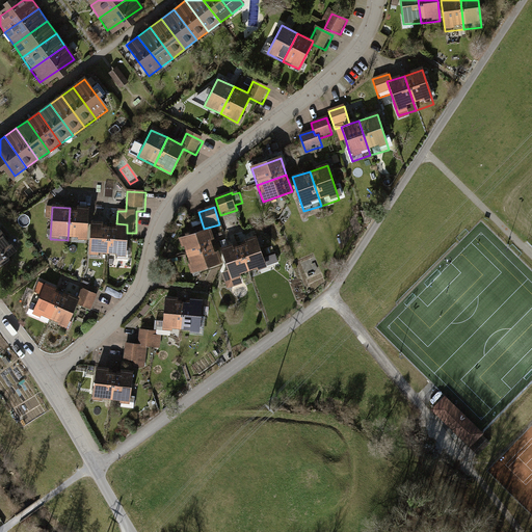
[(87,241),(88,209),(70,208),(68,240),(87,241)]
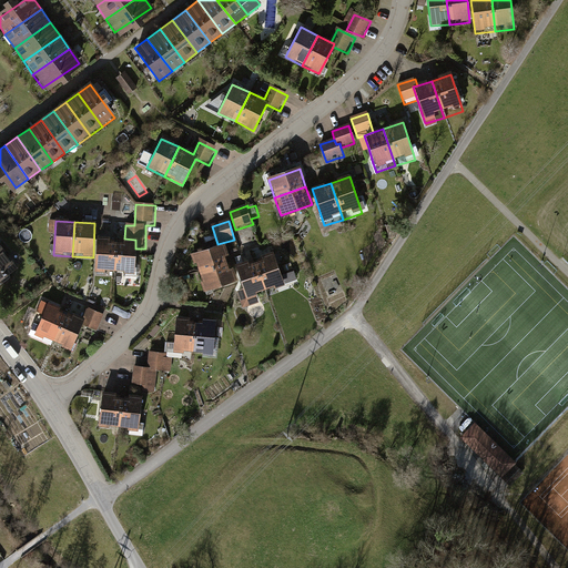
[(115,239),(95,237),(94,271),(113,272),(115,239)]
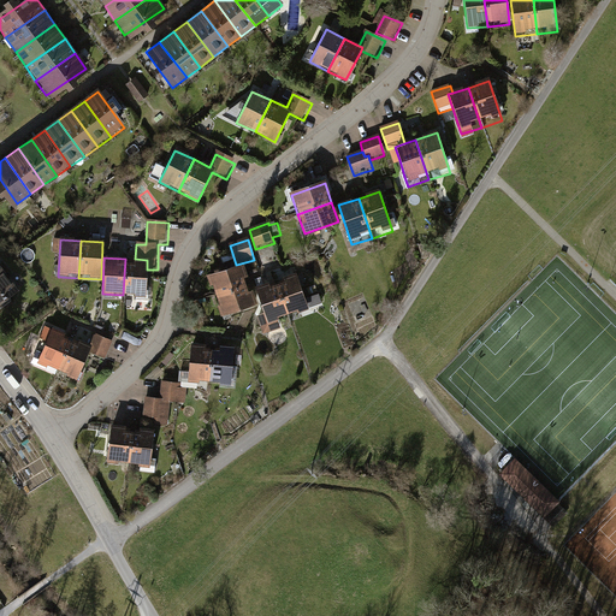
[(123,295),(146,296),(147,270),(147,260),(135,259),(125,259),(123,295)]
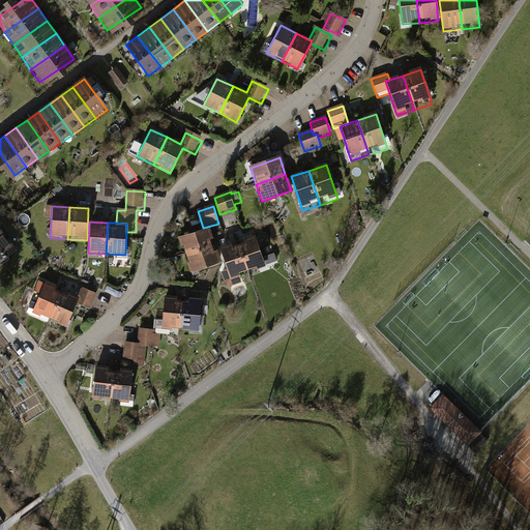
[(178,239),(183,256),(213,245),(207,229),(178,239)]
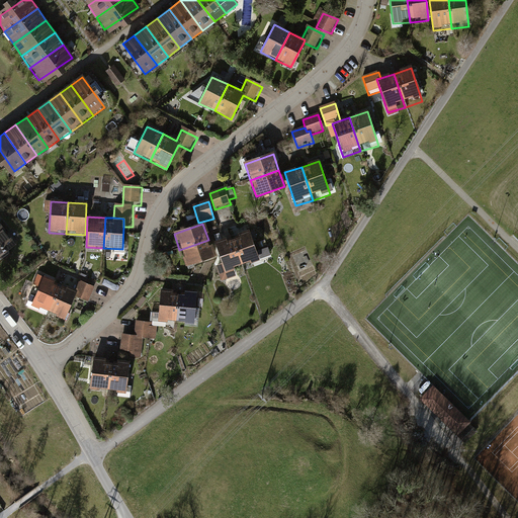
[(0,225),(0,243),(9,237),(0,225)]
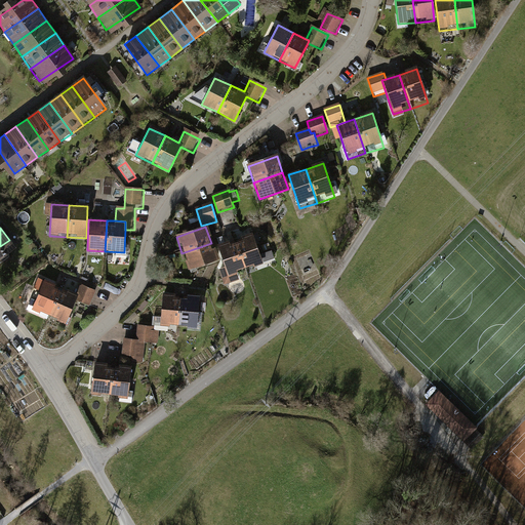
[(264,267),(252,233),(235,239),(246,273),(264,267)]
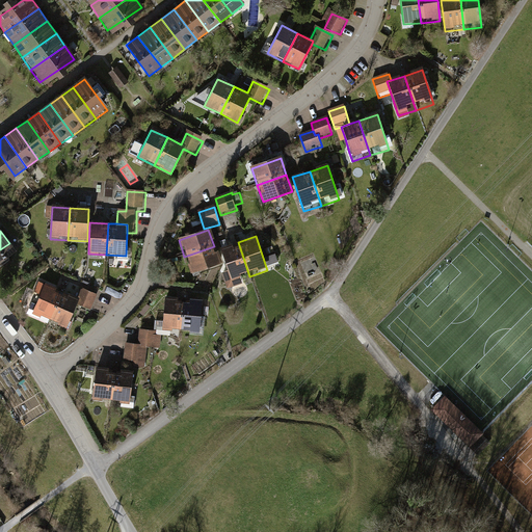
[(224,246),(220,248),(224,260),(232,283),(249,276),(238,242),(224,246)]
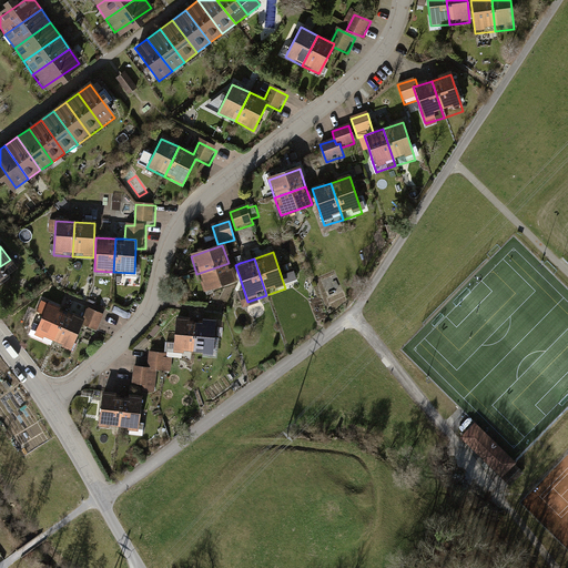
[(196,274),(203,292),(234,281),(229,263),(196,274)]
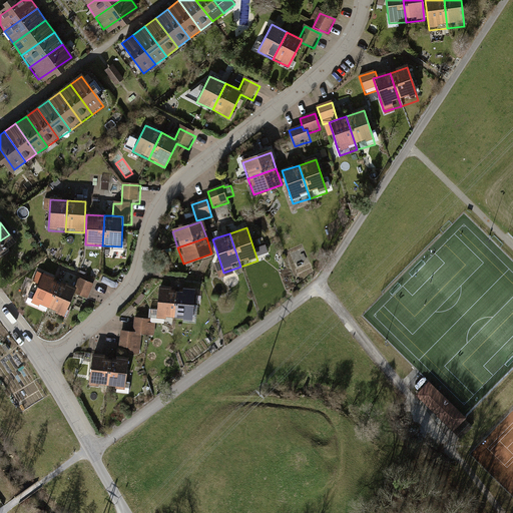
[(60,282),(43,275),(30,303),(47,311),(60,282)]
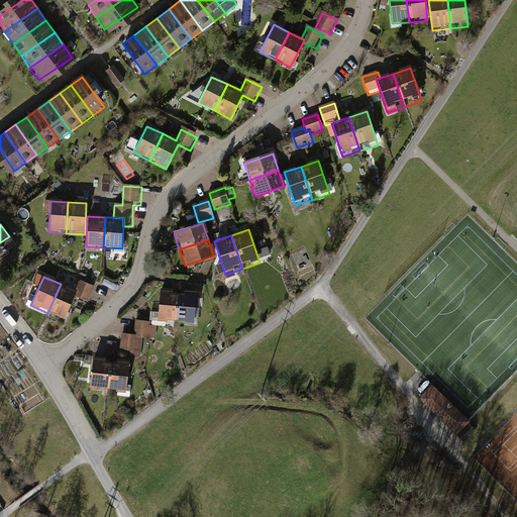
[(96,287),(79,280),(75,290),(77,291),(74,296),(89,302),(96,287)]
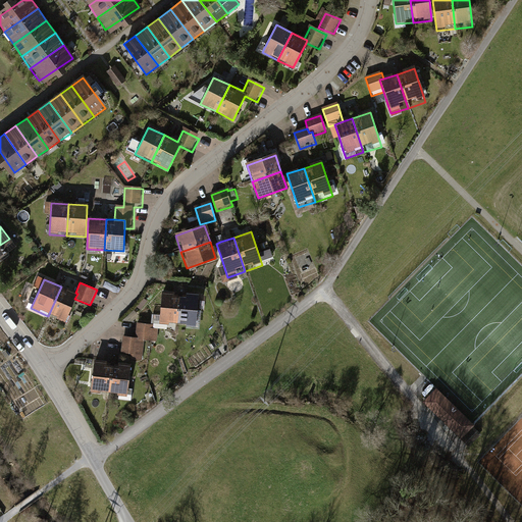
[(74,299),(77,294),(75,293),(61,286),(48,316),(64,323),(74,299)]
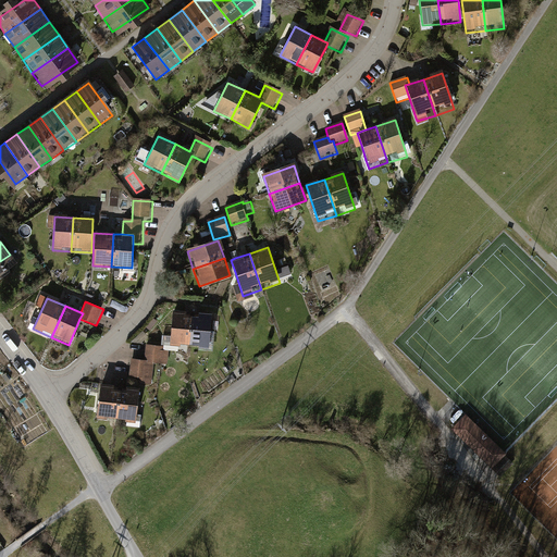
[(170,344),(189,346),(193,313),(173,311),(170,344)]
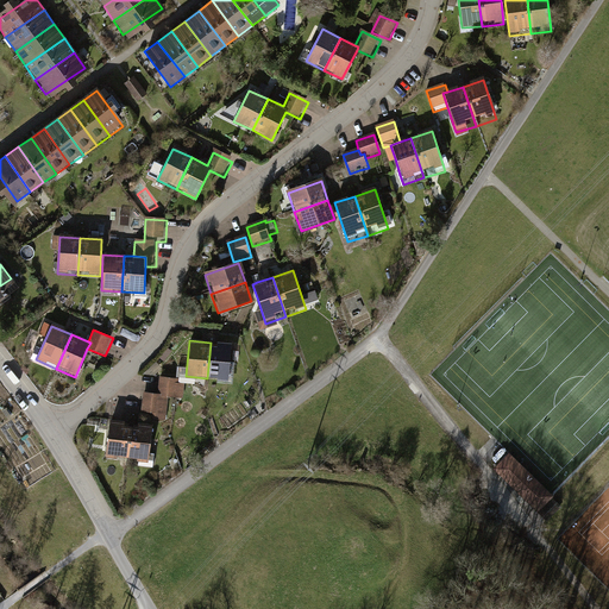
[(207,378),(227,382),(232,345),(211,343),(207,378)]
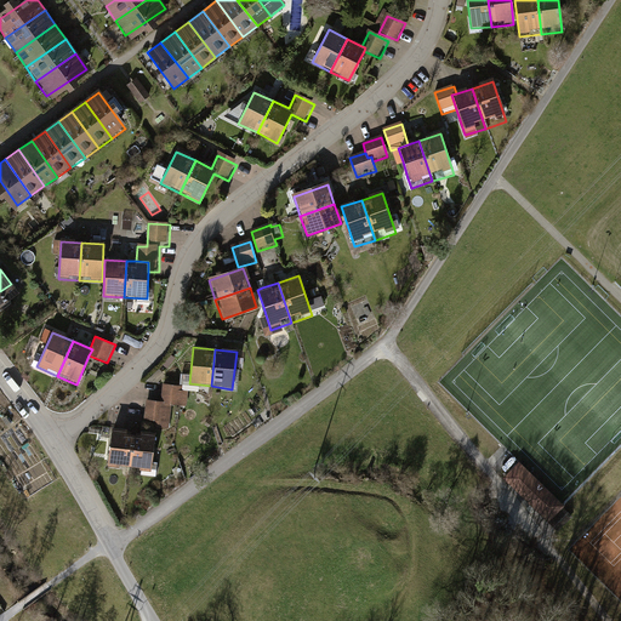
[(183,387),(163,386),(160,405),(174,406),(187,408),(189,393),(182,393),(183,387)]
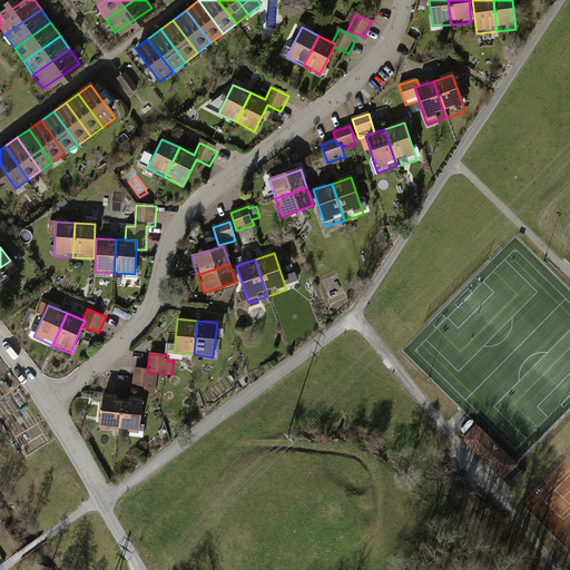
[(134,370),(131,385),(146,386),(145,393),(157,394),(159,373),(147,372),(134,370)]
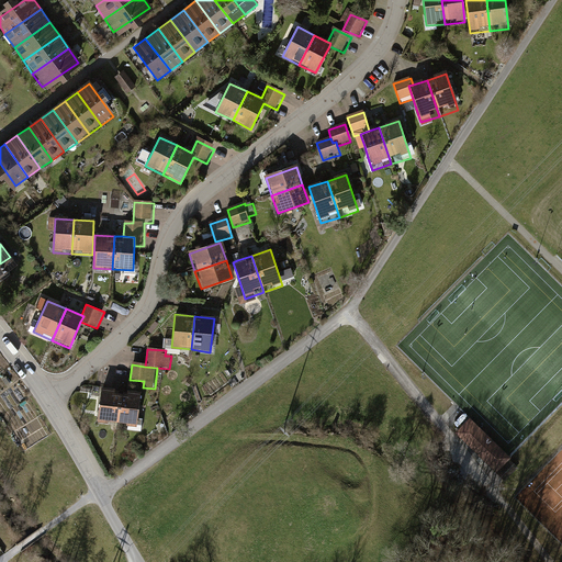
[(98,423),(116,425),(121,391),(101,389),(98,423)]
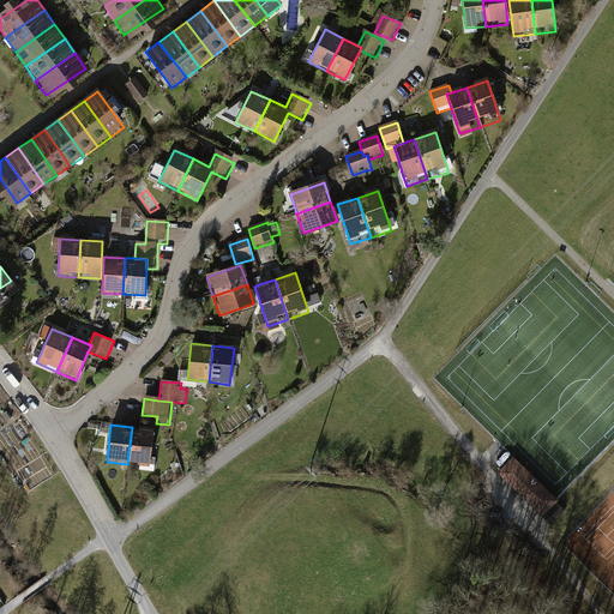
[(127,464),(149,467),(152,429),(132,427),(127,464)]
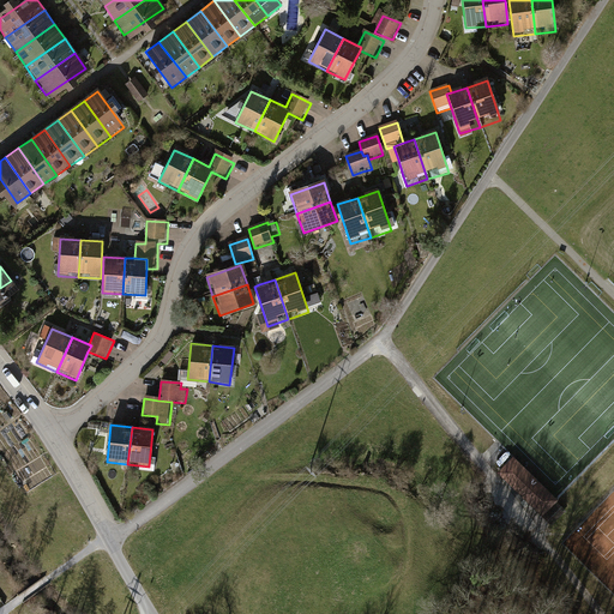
[(566,510),(527,470),(511,486),(551,525),(566,510)]
